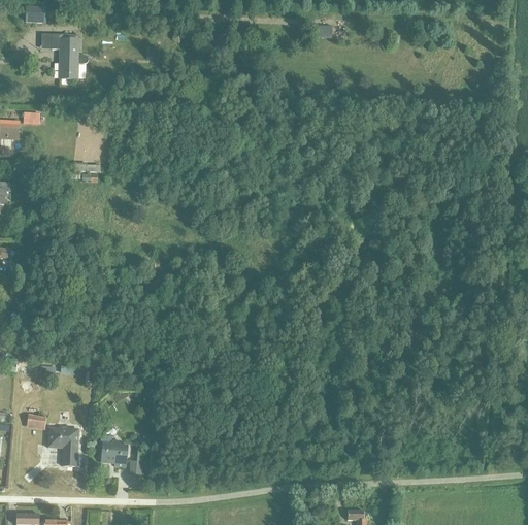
[(46,6),(26,6),(25,22),(46,22),(46,6)]
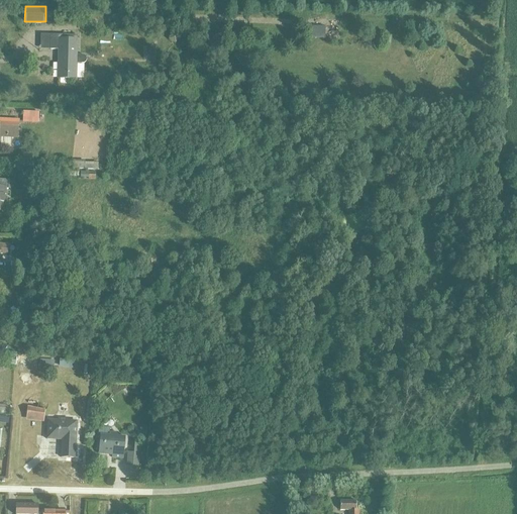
[(312,24),(312,35),(325,35),(325,24),(312,24)]
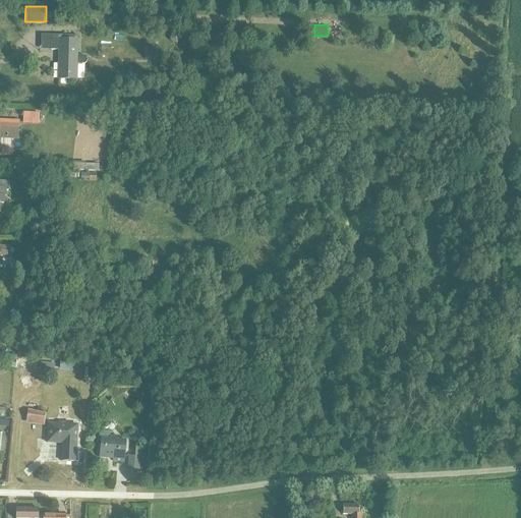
[(41,33),(41,48),(58,48),(57,78),(77,78),(77,62),(84,62),(87,61),(88,58),(87,55),(84,54),(77,54),(78,35),(41,33)]
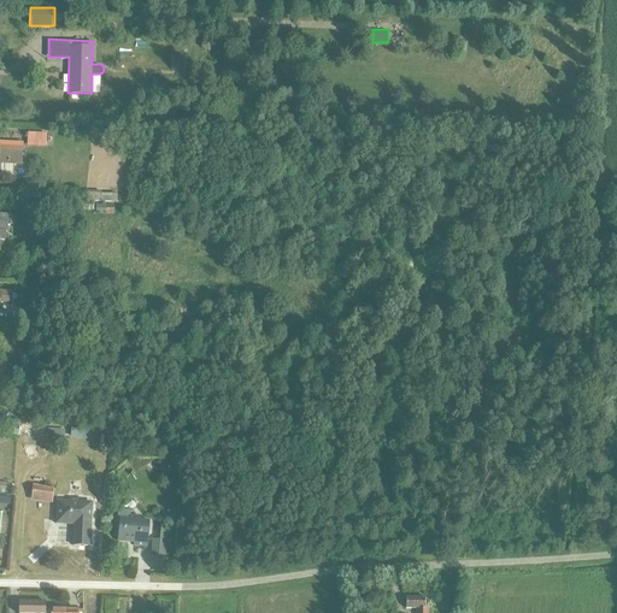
[(46,131),(27,131),(27,143),(46,145),(46,131)]
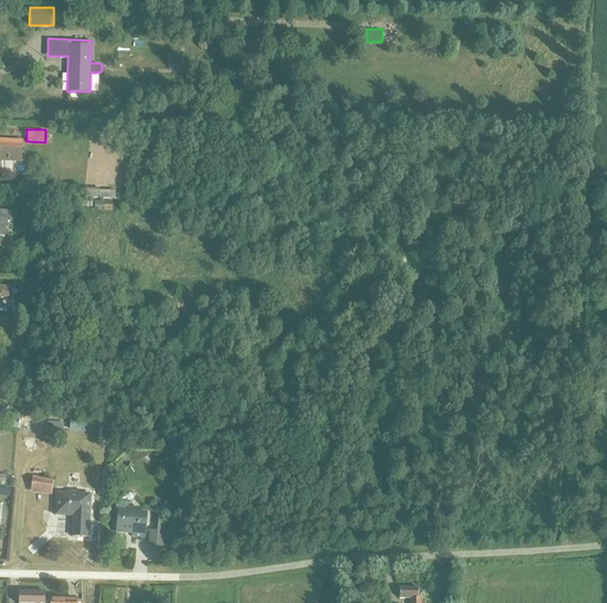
[(0,168),(13,170),(14,160),(21,161),(21,160),(27,160),(27,151),(21,149),(23,140),(0,139),(0,168)]
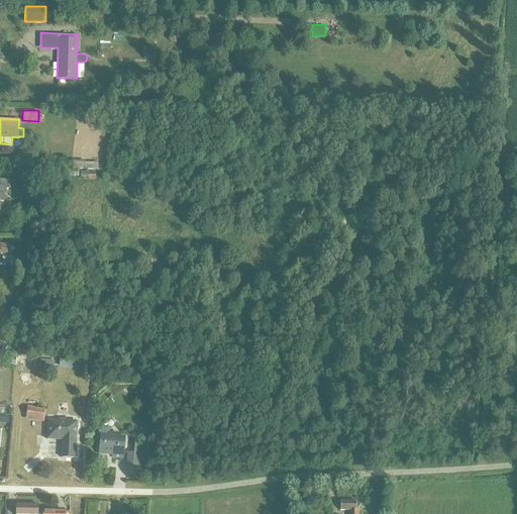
[(85,159),(72,158),(72,167),(98,168),(98,161),(85,161),(85,159)]
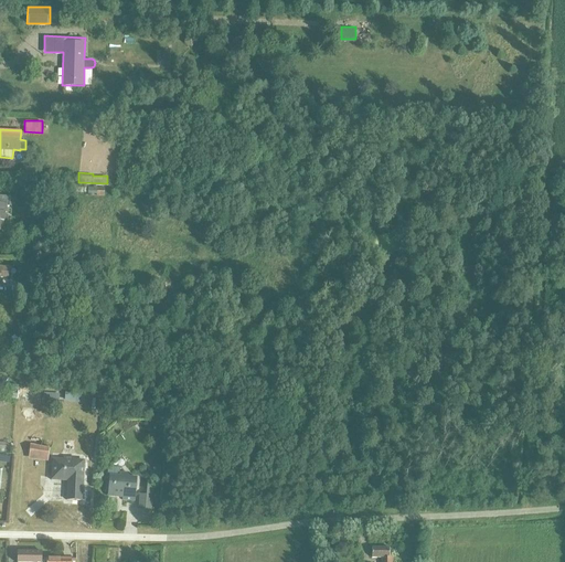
[(87,184),(87,192),(96,192),(96,194),(104,194),(105,186),(87,184)]
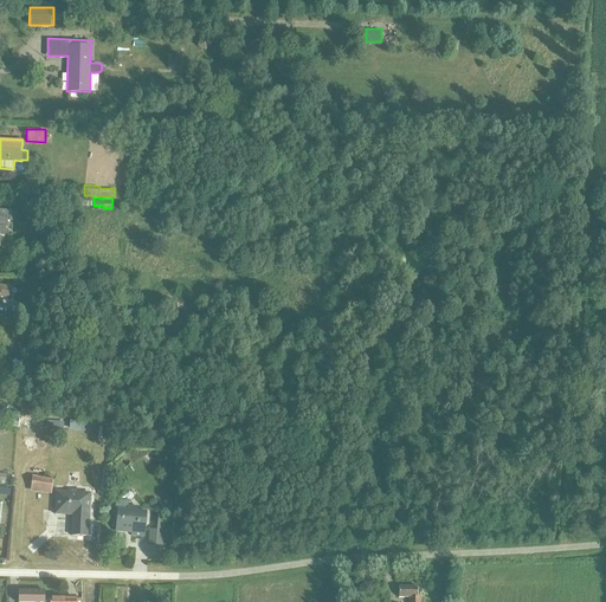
[(0,245),(4,245),(6,227),(7,227),(8,219),(11,220),(11,209),(0,207),(0,245)]
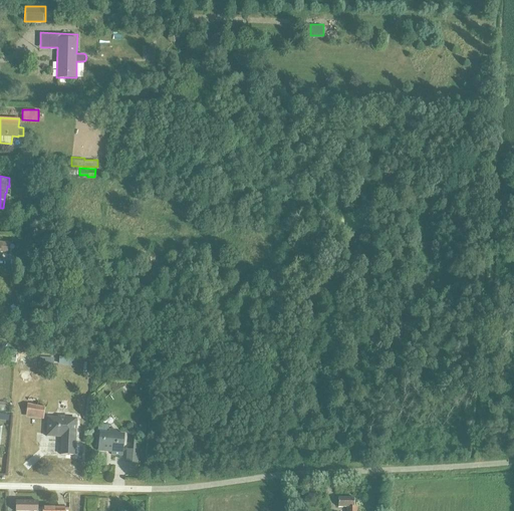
[(0,256),(1,251),(8,252),(9,242),(0,240),(0,256)]
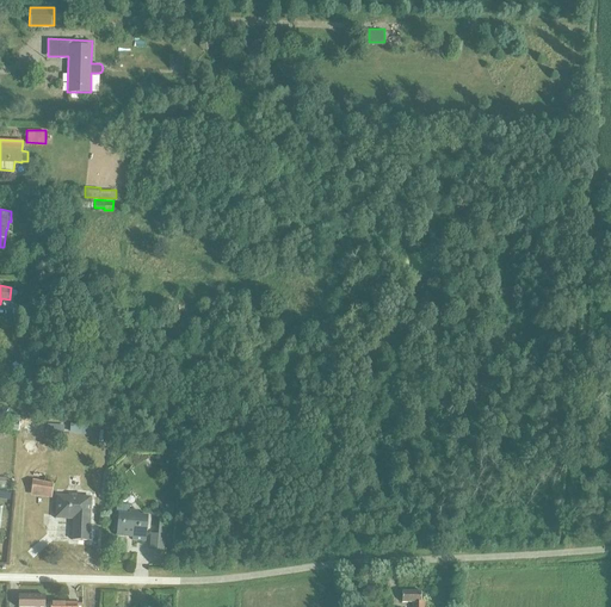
[(13,308),(12,316),(30,317),(31,309),(13,308)]
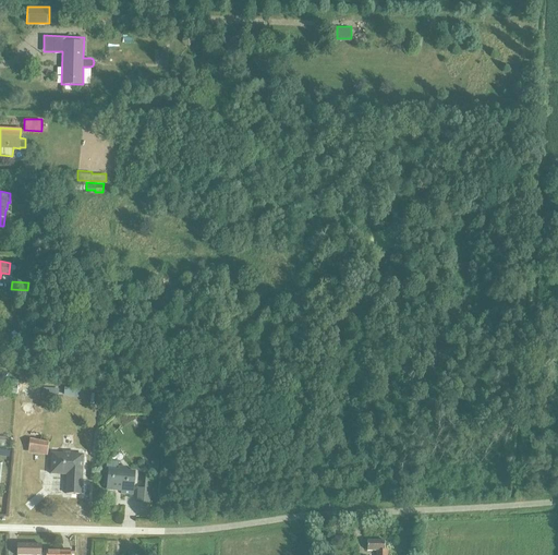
[(21,384),(21,394),(33,395),(33,385),(21,384)]
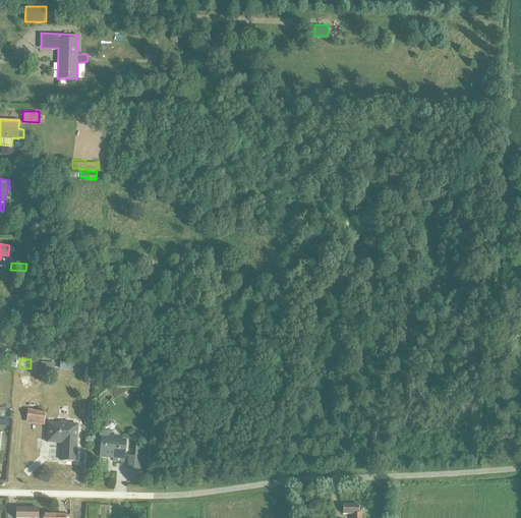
[(60,360),(59,367),(69,368),(70,361),(60,360)]
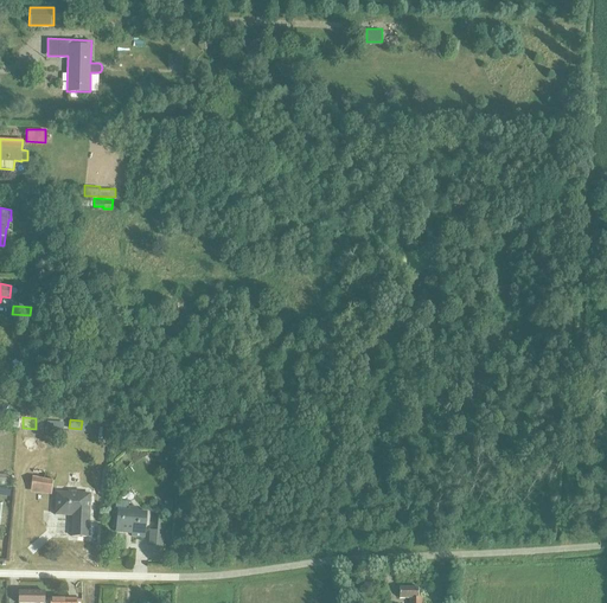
[(32,475),(31,489),(51,493),(53,478),(32,475)]
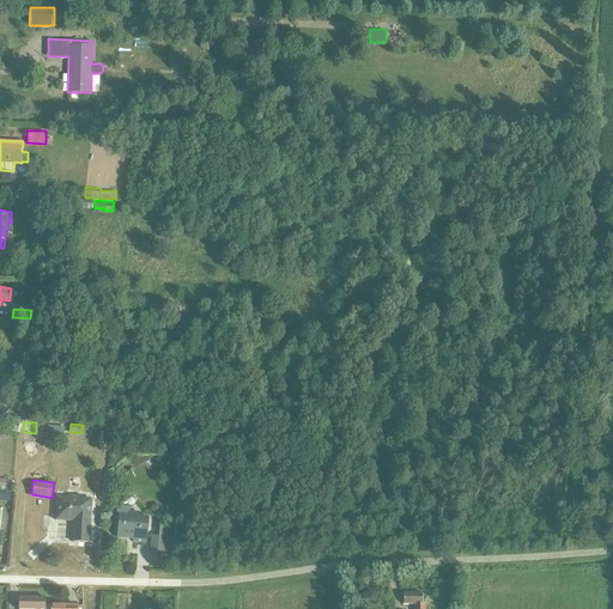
[(56,494),(55,518),(73,519),(72,540),(89,540),(91,497),(80,495),(80,492),(68,491),(68,495),(56,494)]
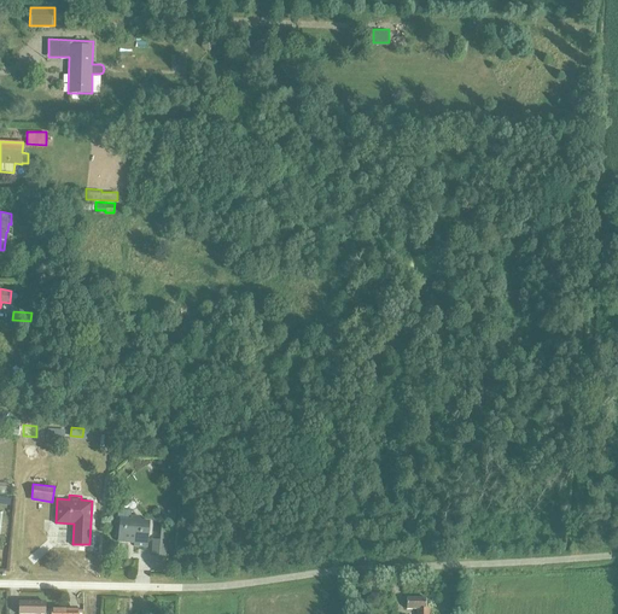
[(116,525),(115,534),(118,536),(118,539),(128,541),(130,538),(134,539),(134,544),(147,545),(150,519),(143,519),(139,514),(132,513),(132,509),(118,508),(118,516),(120,516),(120,525),(116,525)]
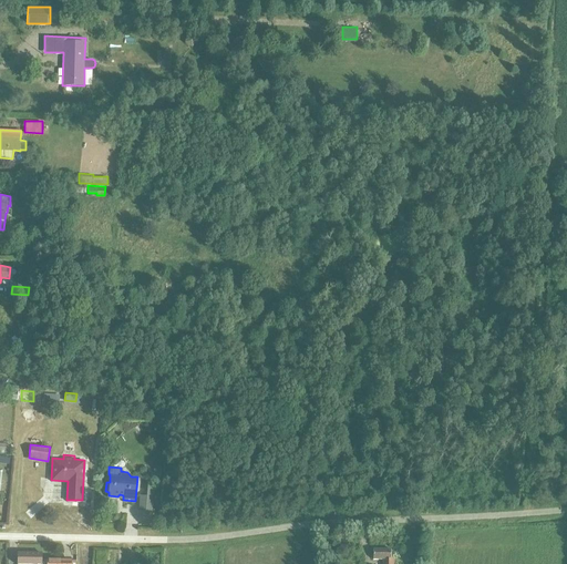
[(154,493),(146,493),(140,492),(138,508),(153,509),(154,493)]
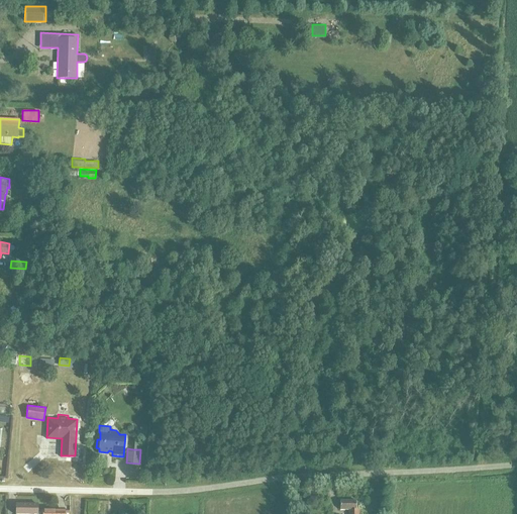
[(348,513),(358,513),(358,507),(356,507),(356,499),(340,499),(340,508),(348,508),(348,513)]
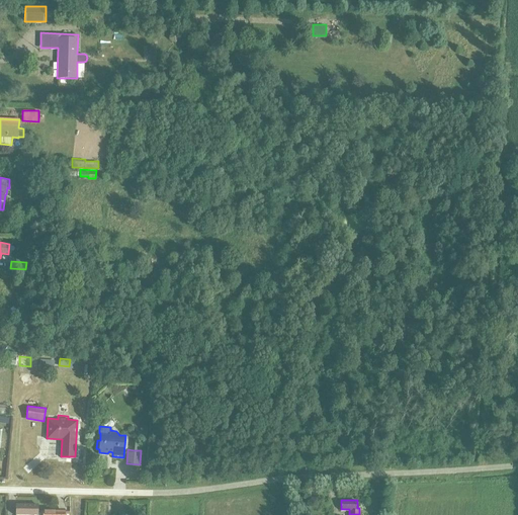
[(37,514),(38,509),(38,504),(16,503),(15,514),(29,514),(37,514)]
